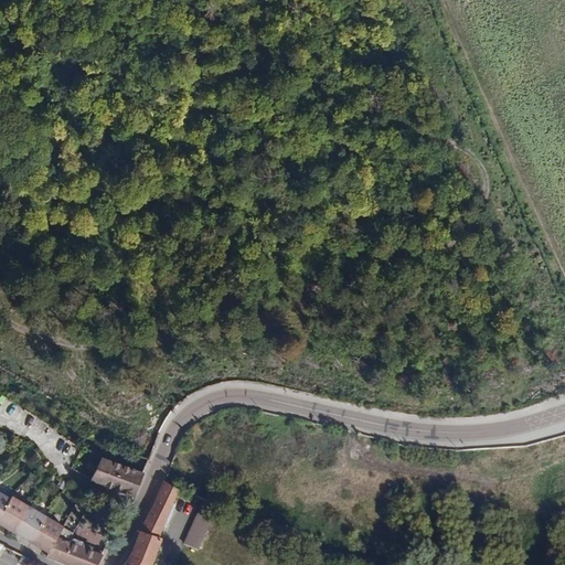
[(102,458),(91,479),(134,496),(142,473),(102,458)]
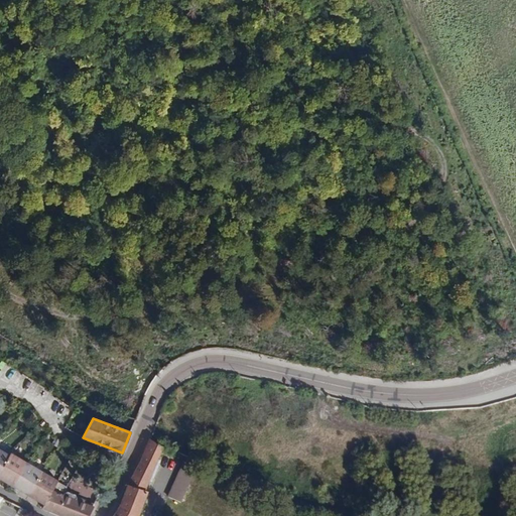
[(120,506),(113,515),(134,515),(148,483),(151,484),(160,462),(157,461),(161,449),(174,456),(177,450),(164,443),(162,447),(149,439),(140,461),(128,485),(120,506)]
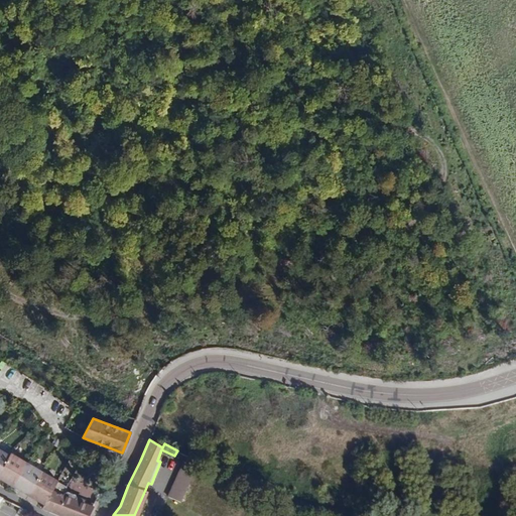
[(0,478),(44,504),(52,490),(58,481),(11,454),(10,456),(0,449),(0,478)]
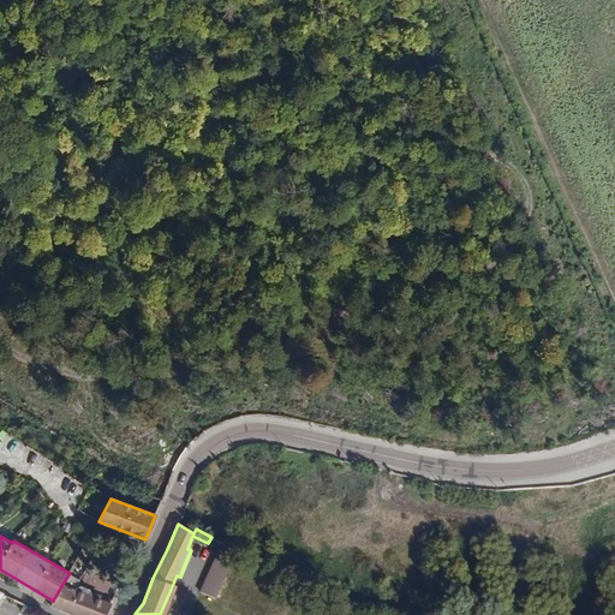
[(220,550),(201,592),(215,599),(234,557),(220,550)]
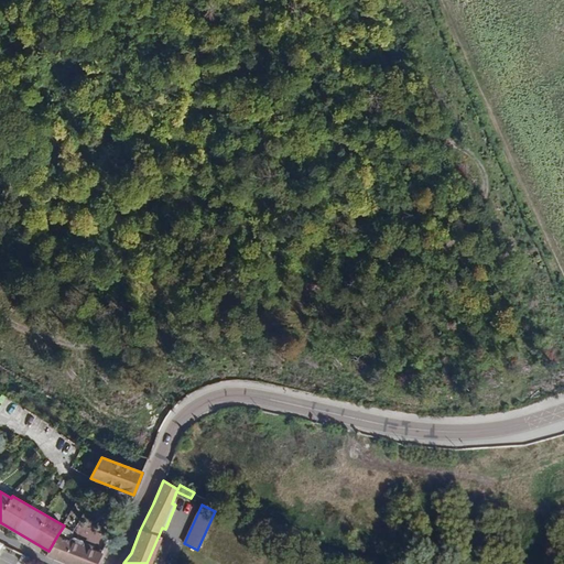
[(49,551),(46,555),(67,563),(95,563),(101,553),(85,548),(83,540),(74,537),(71,538),(69,541),(58,537),(57,535),(49,551)]
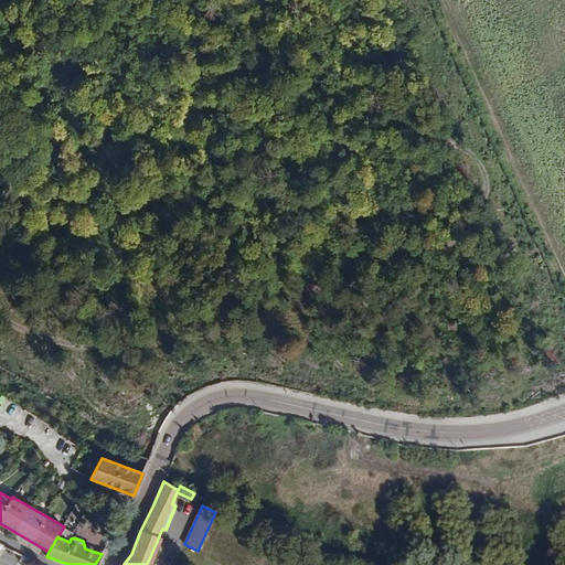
All buildings are outlined.
